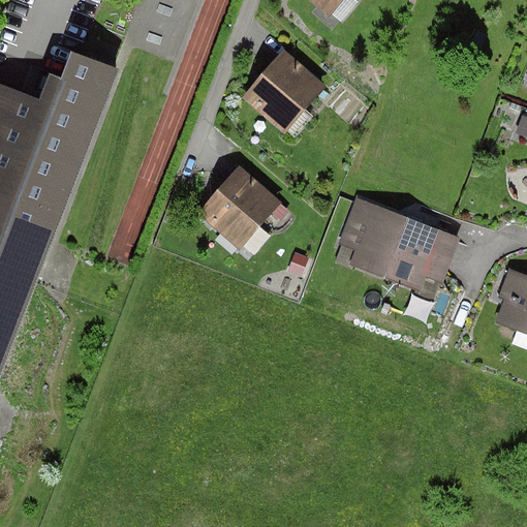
[(308,0),(329,17),(341,0),(308,0)]
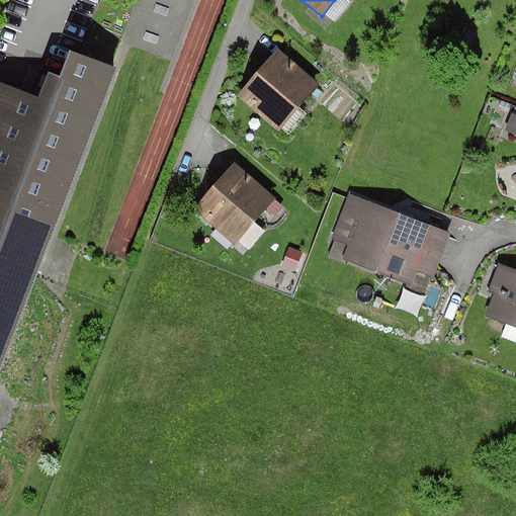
[(276,49),(236,94),(276,131),(317,85),(276,49)]
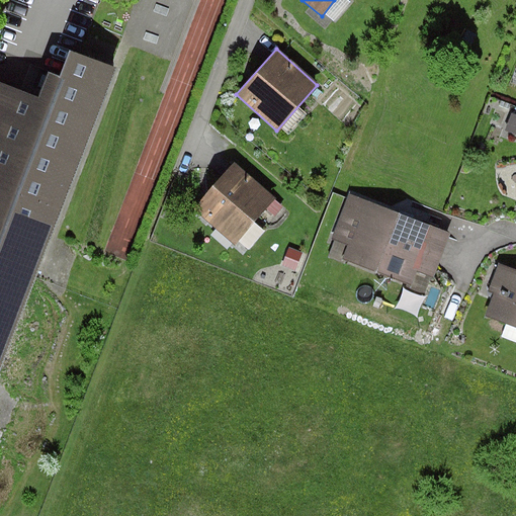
[(0,369),(115,68),(69,50),(60,75),(48,70),(37,96),(0,82),(0,369)]
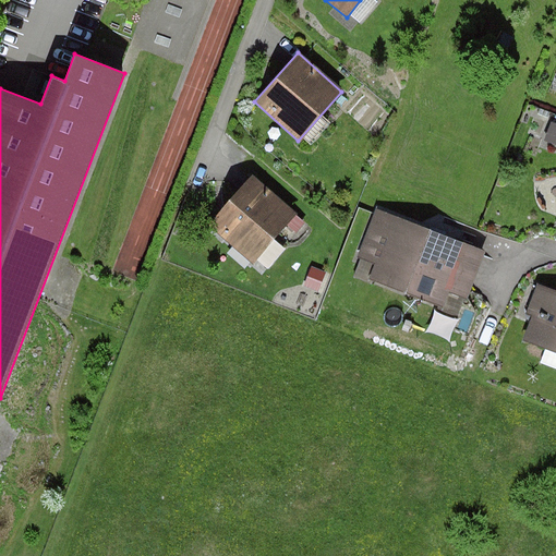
[(555,144),(555,122),(548,120),(542,139),(555,144)]
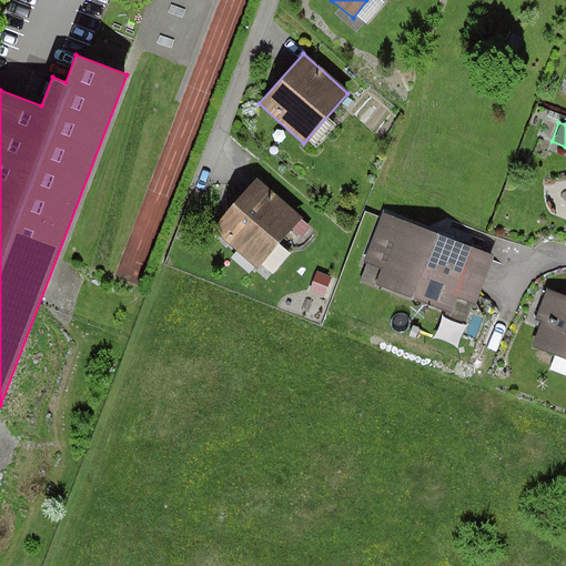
[(256,178),(211,228),(255,268),(301,216),(256,178)]
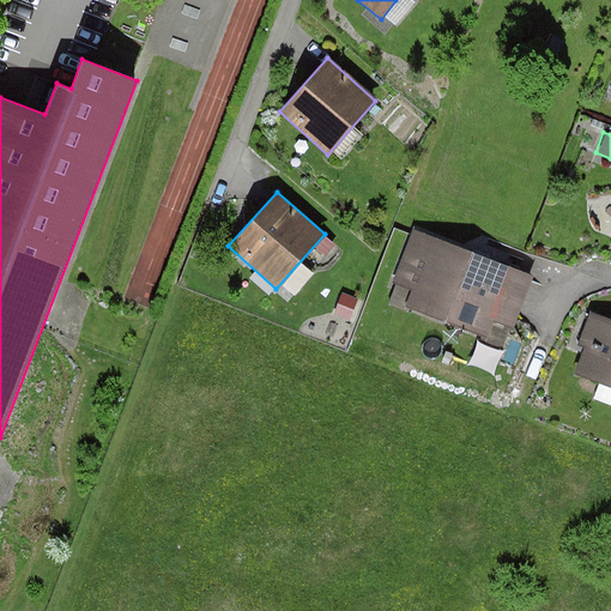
[(534,272),(410,227),(391,282),(409,288),(403,306),(484,336),(490,319),(514,327),(534,272)]
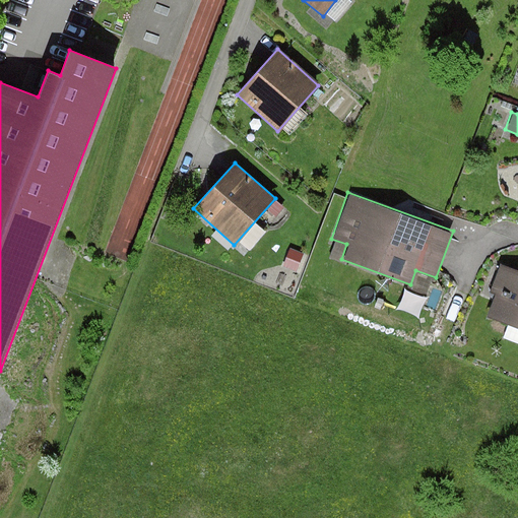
[(302,252),(288,247),(281,265),(295,270),(302,252)]
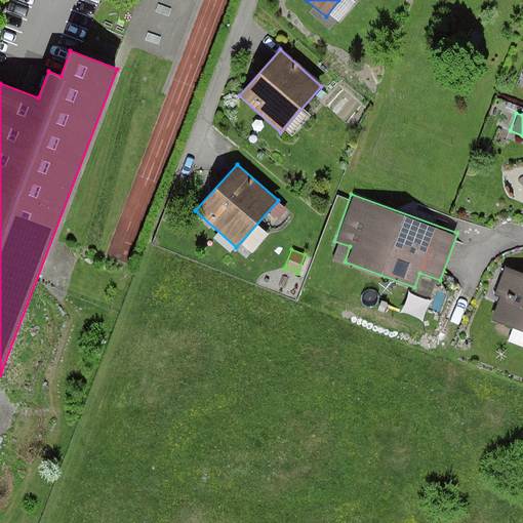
[(522,272),(504,266),(493,294),(498,296),(491,319),(522,330),(522,272)]
